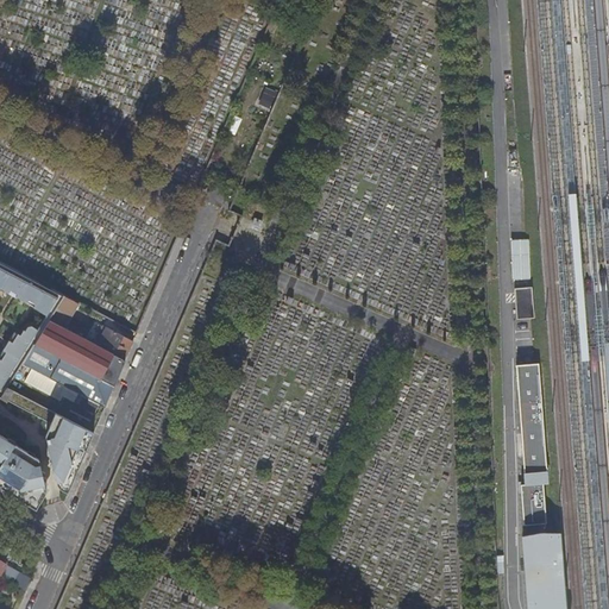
[(276,93),(264,88),(257,105),(269,110),(276,93)]
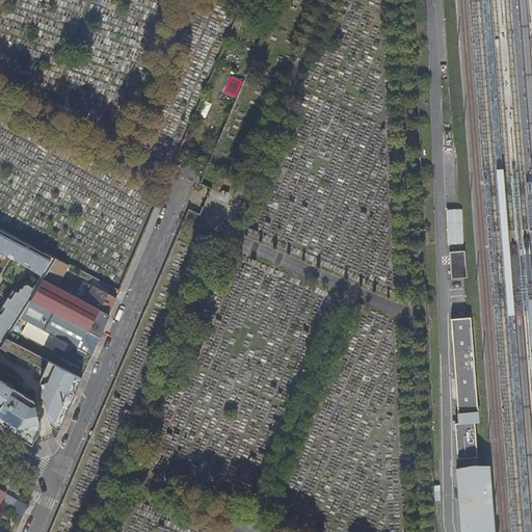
[(212,104),(204,101),(197,115),(205,118),(212,104)]
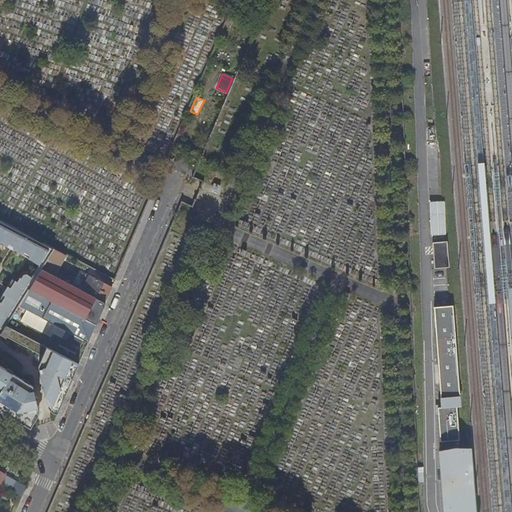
[(209,170),(197,165),(194,171),(207,176),(209,170)]
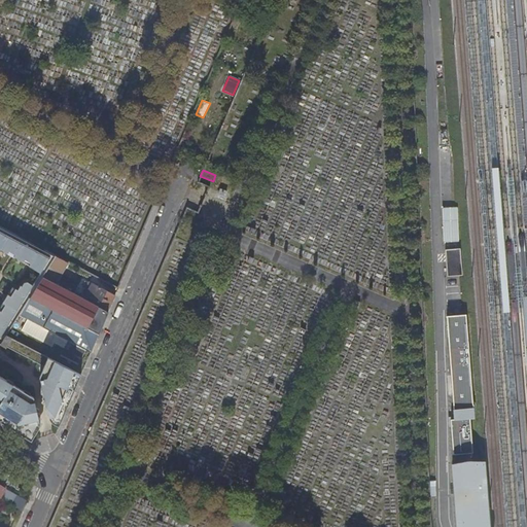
[(226,191),(220,188),(218,196),(224,199),(226,191)]
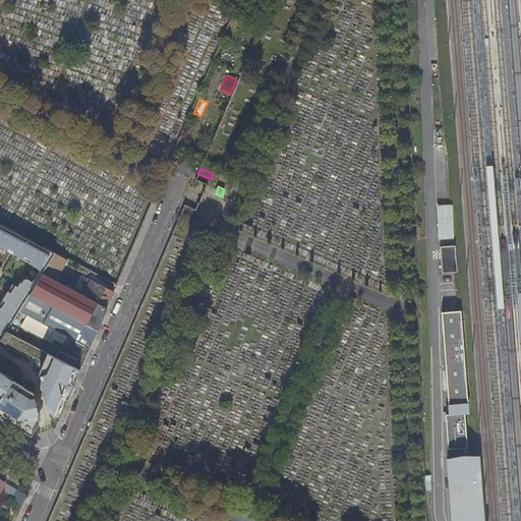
[(56,253),(0,223),(0,248),(42,275),(43,274),(56,253)]
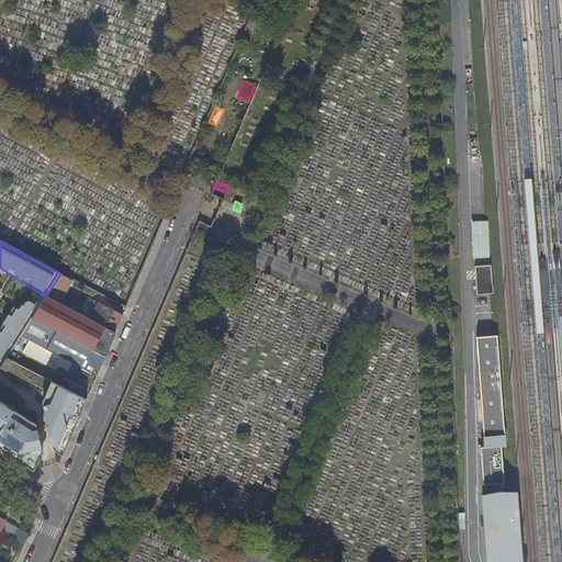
[(493,267),(475,268),(478,296),(495,295),(493,267)]
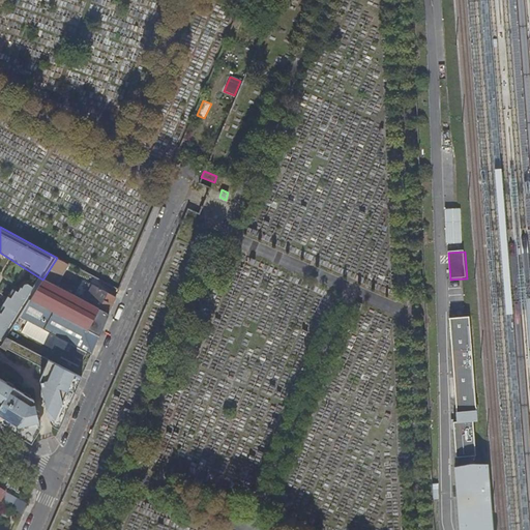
[(56,285),(69,264),(57,258),(56,260),(43,278),(56,285)]
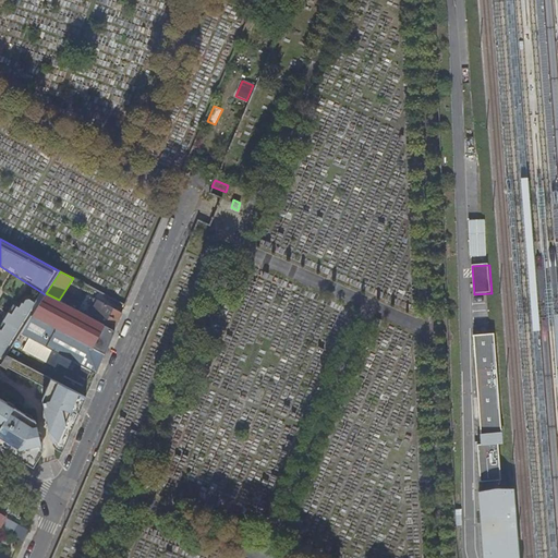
[(33,315),(105,354),(116,330),(87,315),(59,300),(46,293),(45,294),(33,315)]
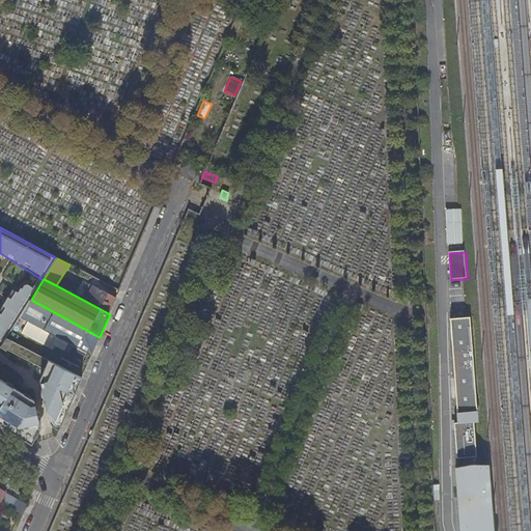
[(91,283),(83,300),(110,314),(116,298),(91,283)]
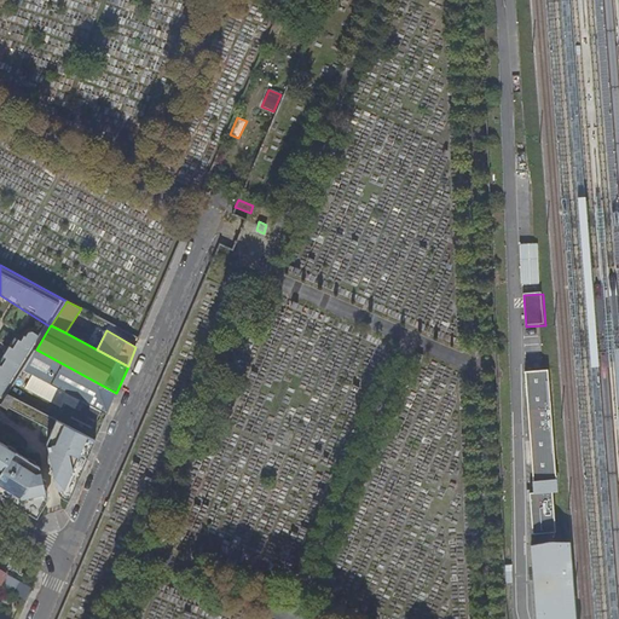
[(19,377),(36,350),(15,336),(0,360),(0,404),(1,405),(3,404),(9,394),(19,377)]
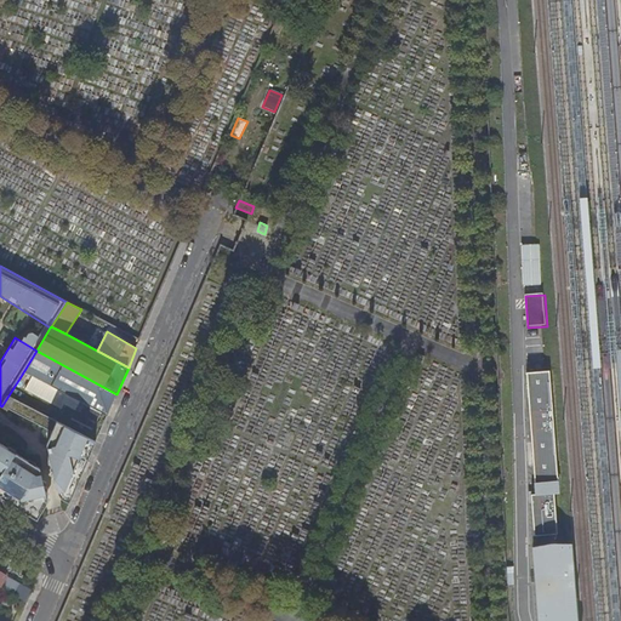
[(117,394),(36,351),(23,371),(102,414),(107,416),(117,394)]
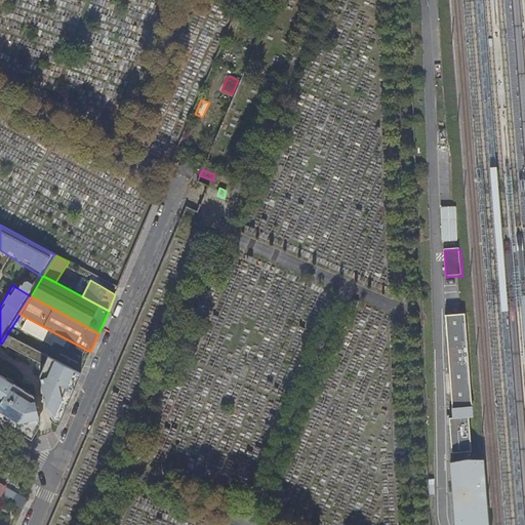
[(16,320),(25,325),(65,347),(61,355),(78,364),(86,350),(19,314),(16,320)]
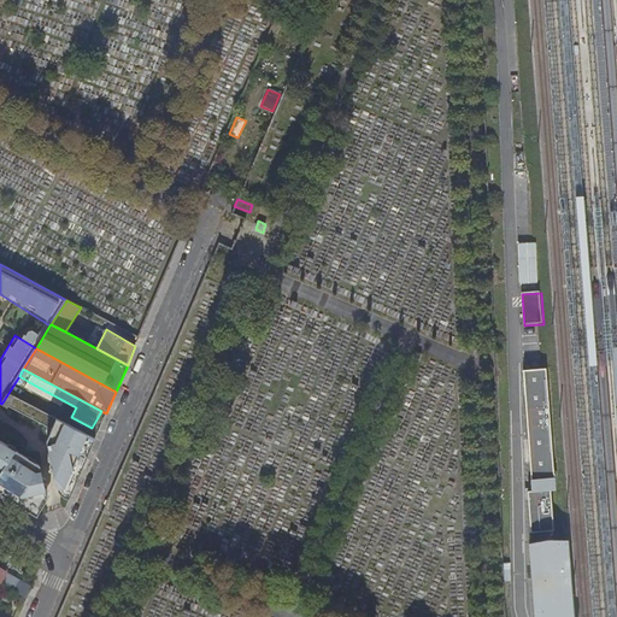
[(547,371),(526,374),(534,492),(530,492),(533,532),(554,530),(551,491),(558,489),(547,371)]
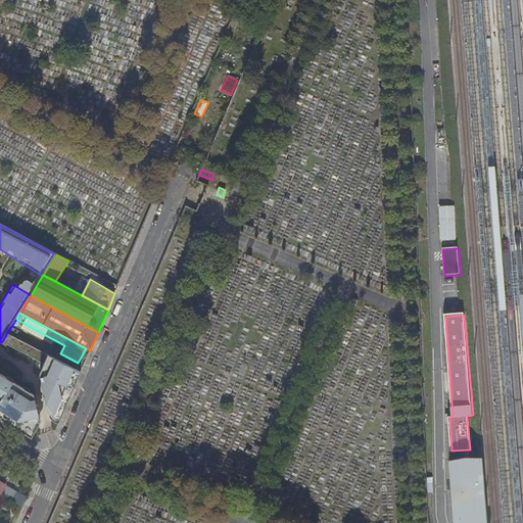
[(81,372),(7,333),(2,341),(44,364),(40,373),(50,415),(51,418),(54,420),(59,422),(81,372)]
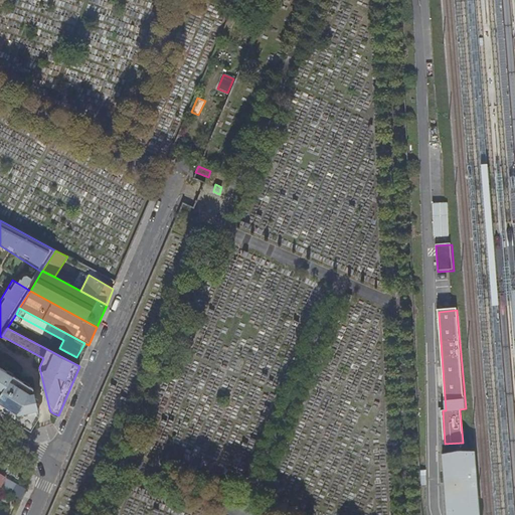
[(0,410),(31,431),(39,417),(40,415),(33,387),(0,366),(0,410)]
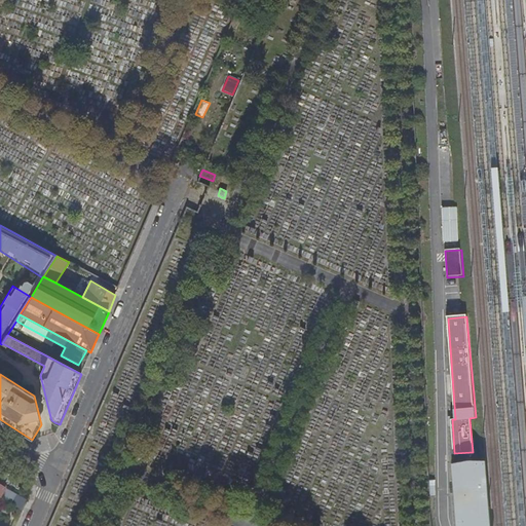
[(493,525),(489,461),(453,464),(457,525),(493,525)]
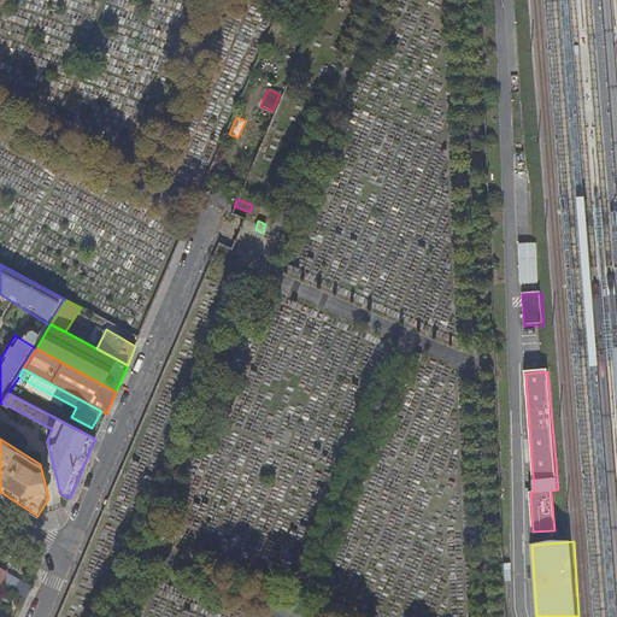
[(6,571),(0,582),(9,587),(15,576),(11,574),(6,571)]
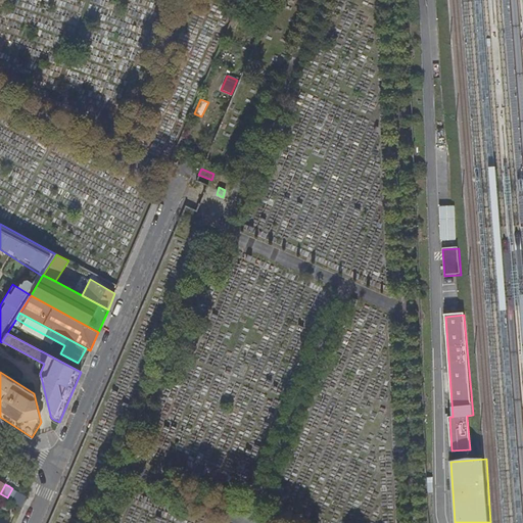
[(27,495),(12,488),(7,497),(21,506),(27,495)]
